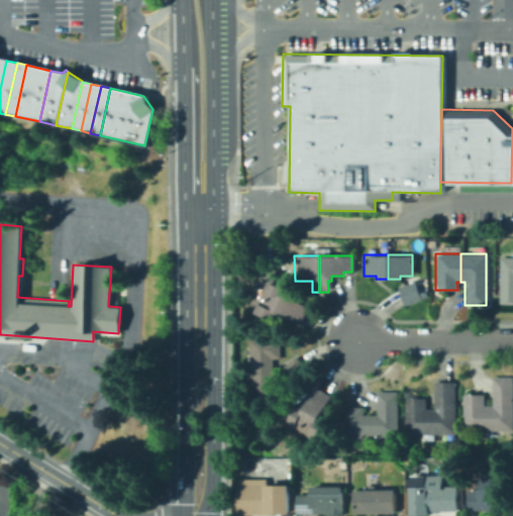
[(512,256),(499,256),(499,304),(512,304),(512,256)]
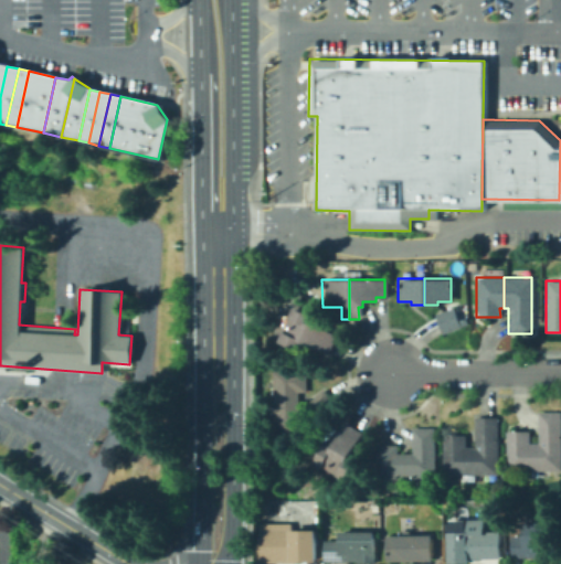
[(336,334),(327,354),(309,347),(307,350),(300,348),(299,351),(277,341),(292,307),(315,317),(311,323),(336,334)]
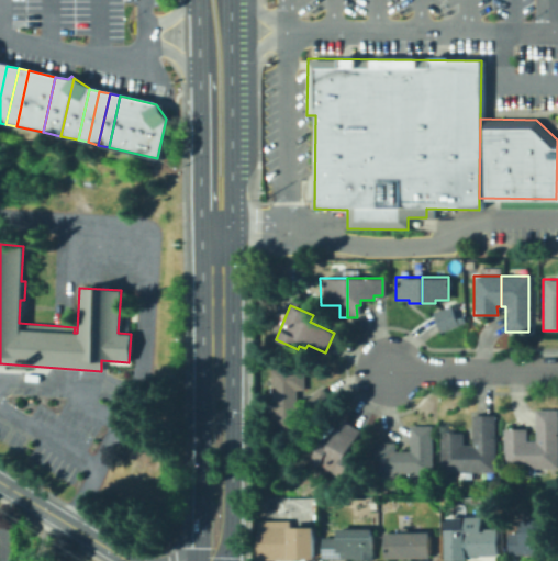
[(431,312),(449,305),(455,318),(461,315),(464,322),(438,332),(431,312)]
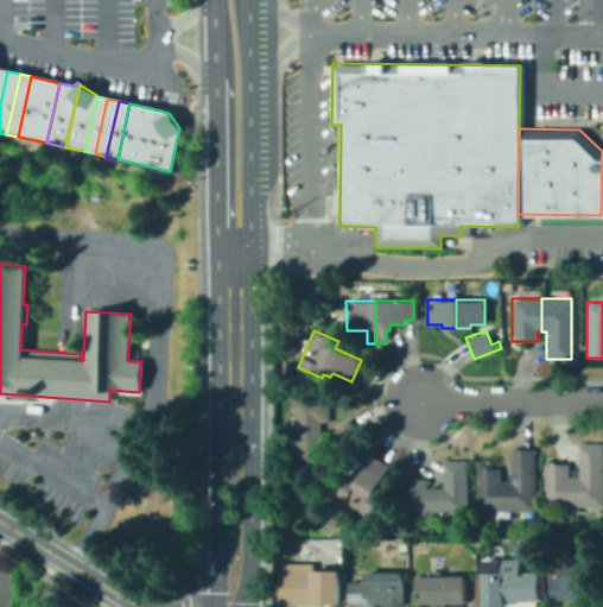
[(328,421),(318,421),(319,462),(293,462),(291,398),(317,398),(317,400),(328,399),(328,421)]
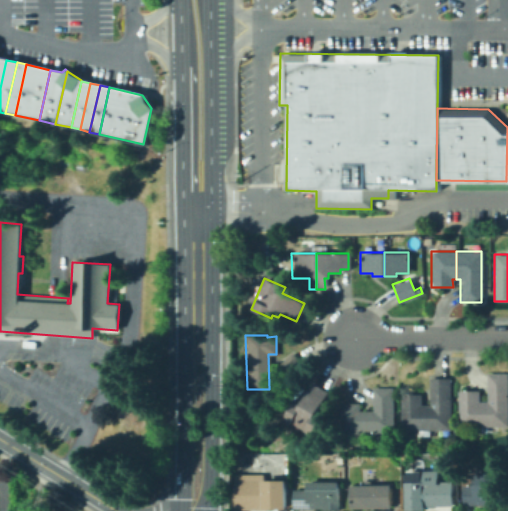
[(292,352),(302,365),(285,378),(275,365),(292,352)]
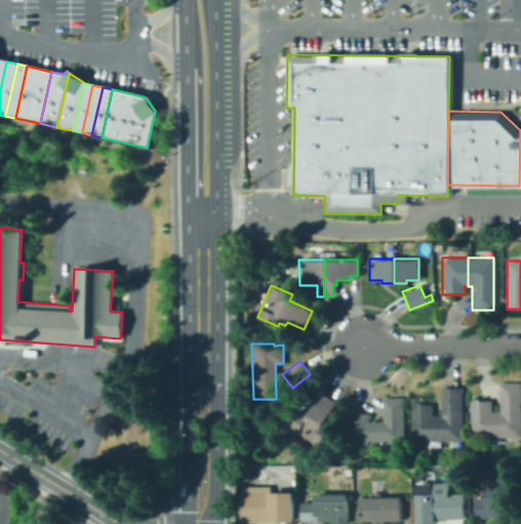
[(520,437),(520,381),(498,381),(498,410),(494,410),(494,437),(520,437)]
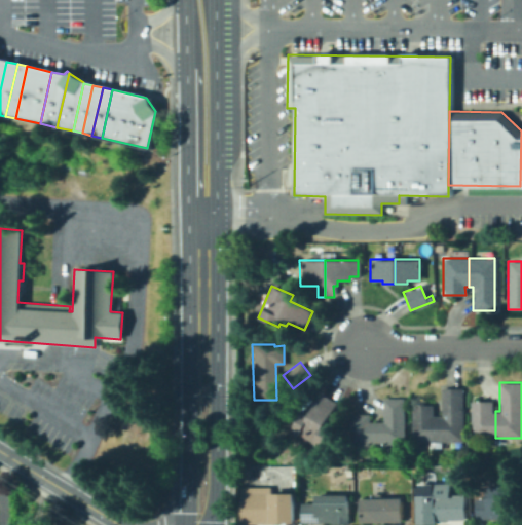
[(460,442),(460,387),(440,387),(440,415),(436,415),(436,442),(460,442)]
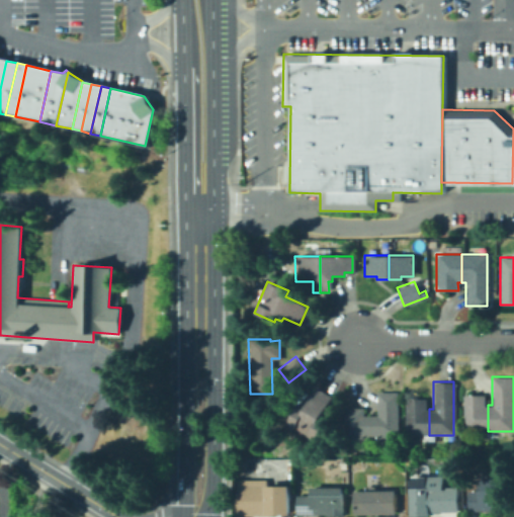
[(330,396),(321,412),(326,414),(323,420),(325,421),(314,440),(285,424),(296,405),(303,408),(315,386),(330,396)]
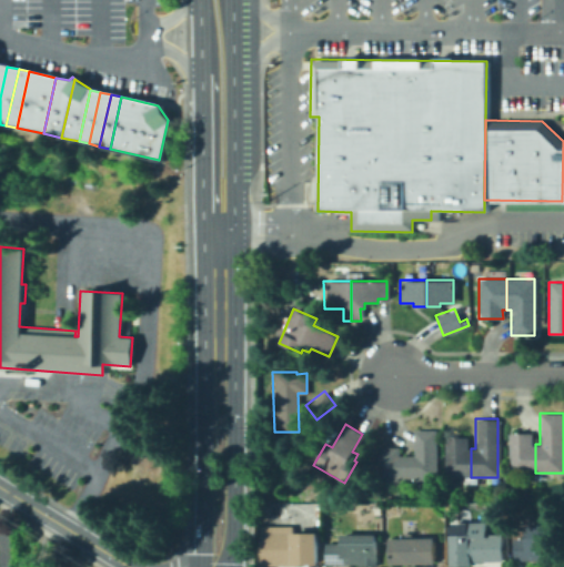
[(434,482),(434,429),(412,429),(412,456),(405,456),(405,482),(434,482)]
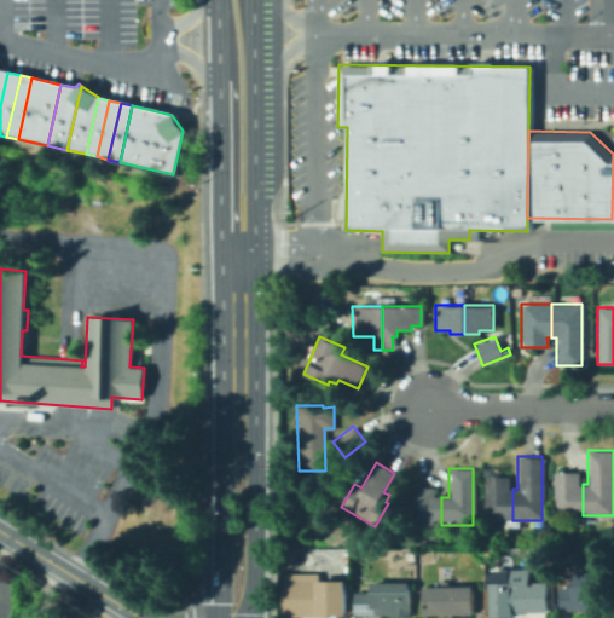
[(552,515),(552,471),(578,471),(578,484),(583,484),(583,515),(552,515)]
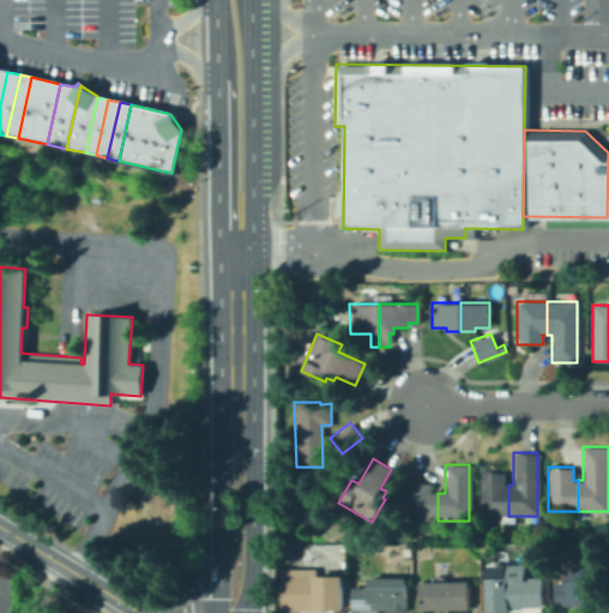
[(478,516),(478,472),(504,472),(504,485),(508,485),(508,516),(478,516)]
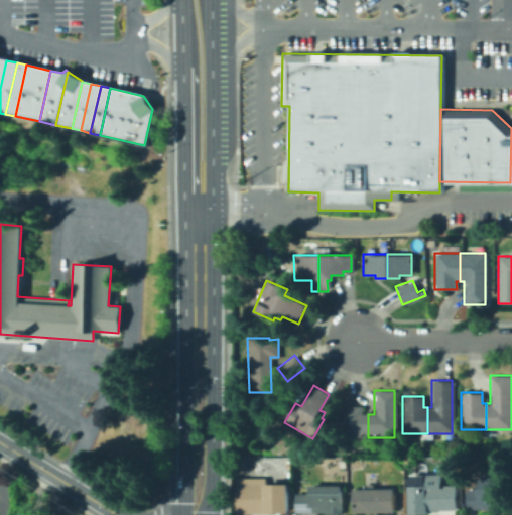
[(342,436),(342,403),(362,404),(362,414),(368,414),(368,437),(342,436)]
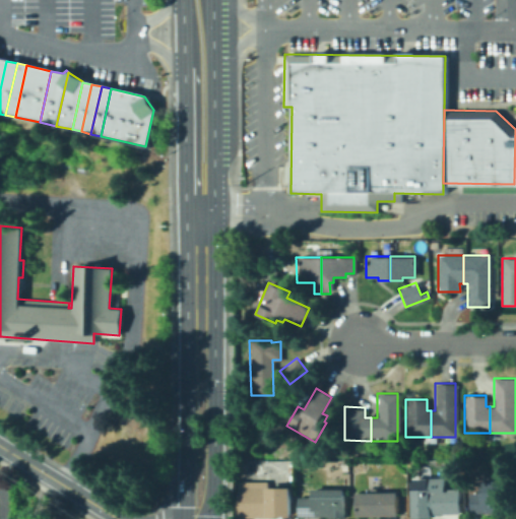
[(443,477),(443,489),(457,489),(457,513),(429,514),(429,518),(410,518),(409,489),(425,489),(425,478),(443,477)]
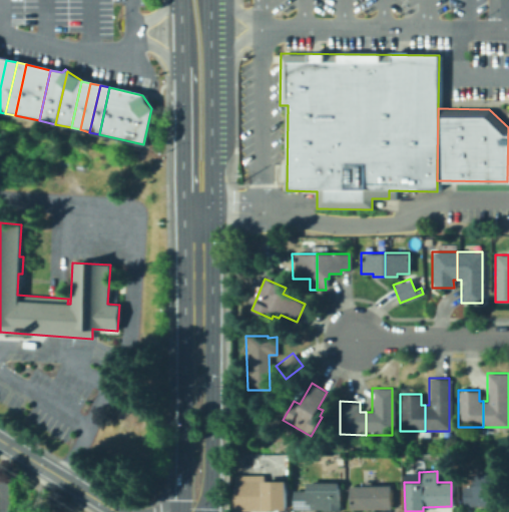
[(504,473),(505,505),(463,506),(462,485),(473,485),(473,474),(504,473)]
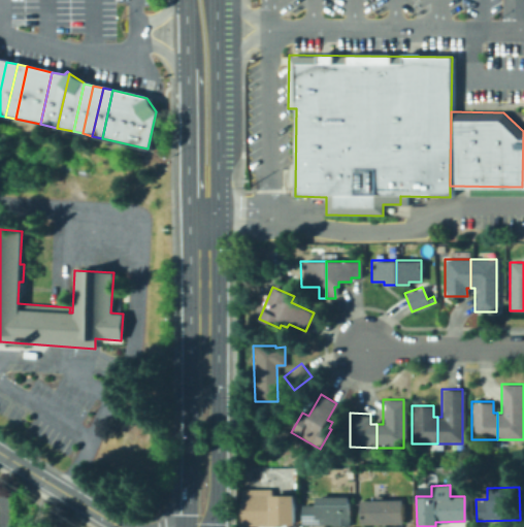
[(292,494),(292,525),(240,525),(240,494),(292,494)]
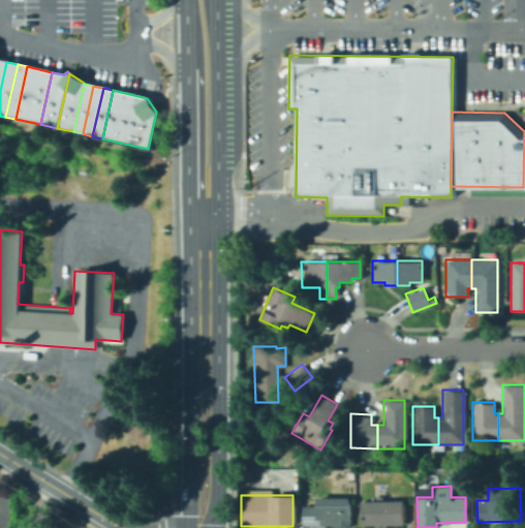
[(349,497),(349,527),(332,527),(332,525),(302,525),(301,505),(304,505),(304,502),(311,502),(312,505),(315,505),(315,497),(349,497)]
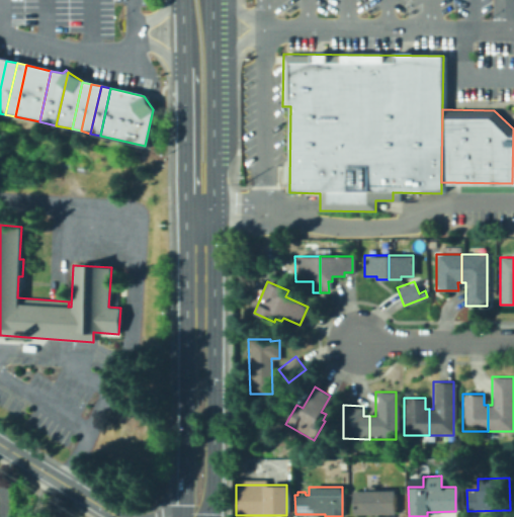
[(395,490),(395,514),(353,514),(353,491),(395,490)]
